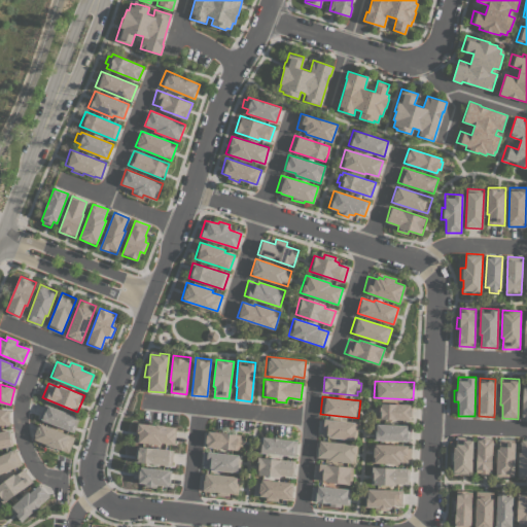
[(412,405),(411,420),(377,418),(377,414),(375,414),(375,406),(378,406),(378,402),(412,405)]
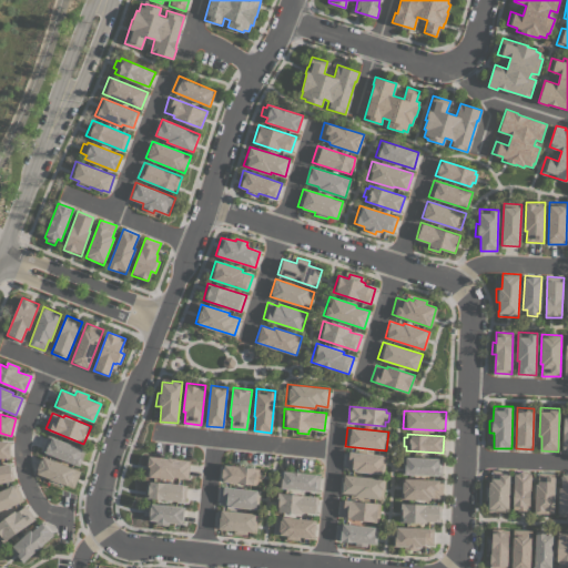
[(85,450),(79,466),(41,450),(48,435),(85,450)]
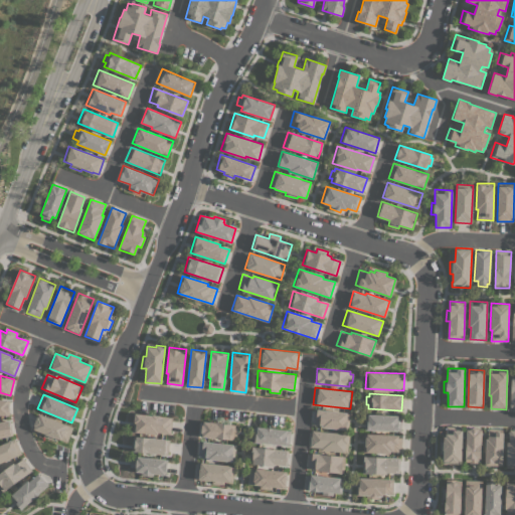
[(0,414),(0,399),(9,399),(9,415),(0,414)]
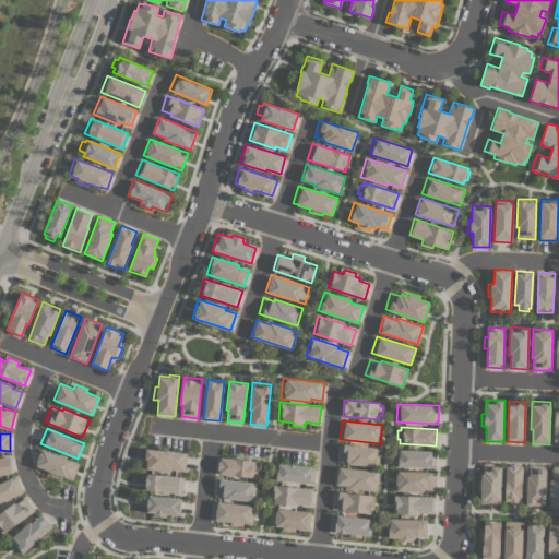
[(380,448),(378,467),(349,464),(349,462),(339,461),(340,443),(380,448)]
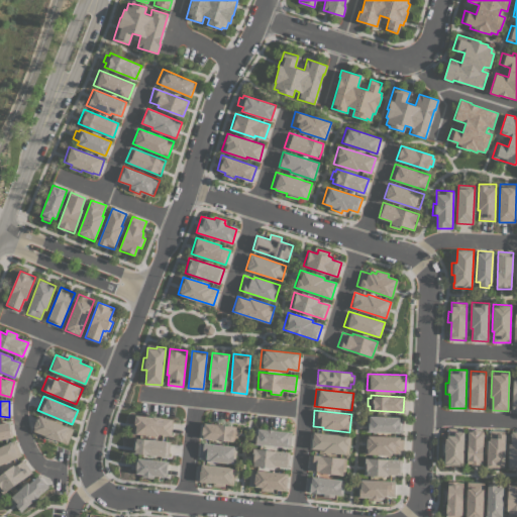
[(173,419),(171,435),(159,434),(158,436),(132,433),(134,414),(173,419)]
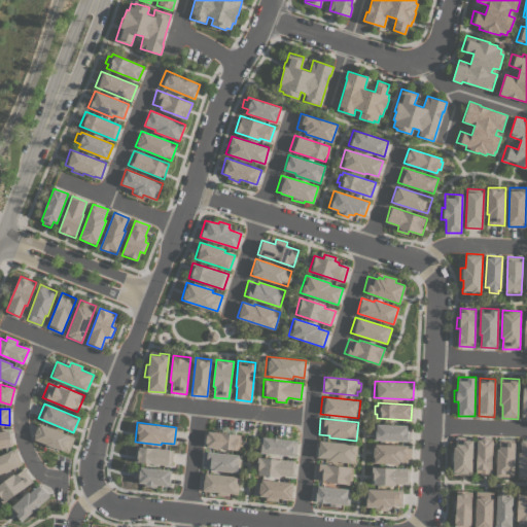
[(74,436),(68,452),(57,448),(56,451),(44,446),(45,443),(33,437),(38,423),(74,436)]
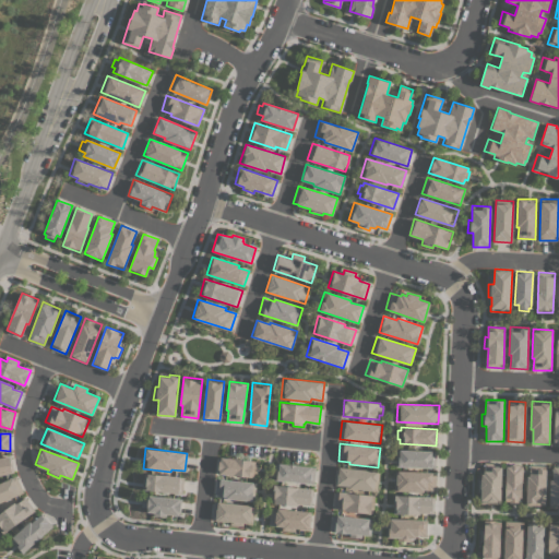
[(436,451),(435,468),(395,466),(396,449),(436,451)]
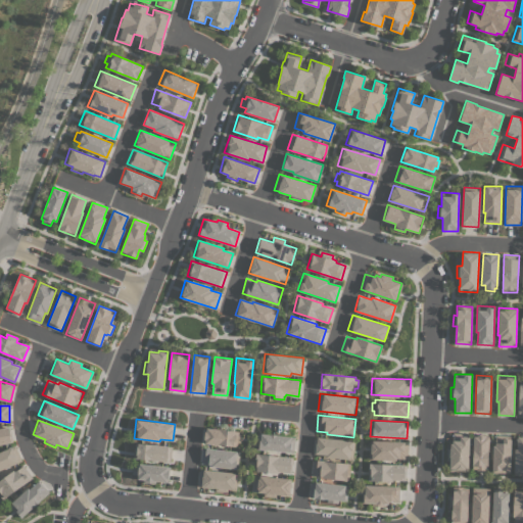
[(0,443),(0,428),(9,427),(12,441),(0,443)]
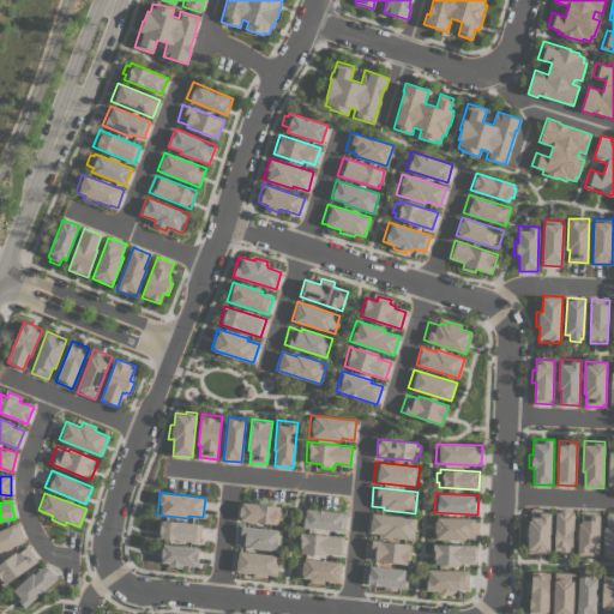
[(280,506),(280,510),(283,510),(282,519),(278,519),(277,524),(239,521),(240,503),(280,506)]
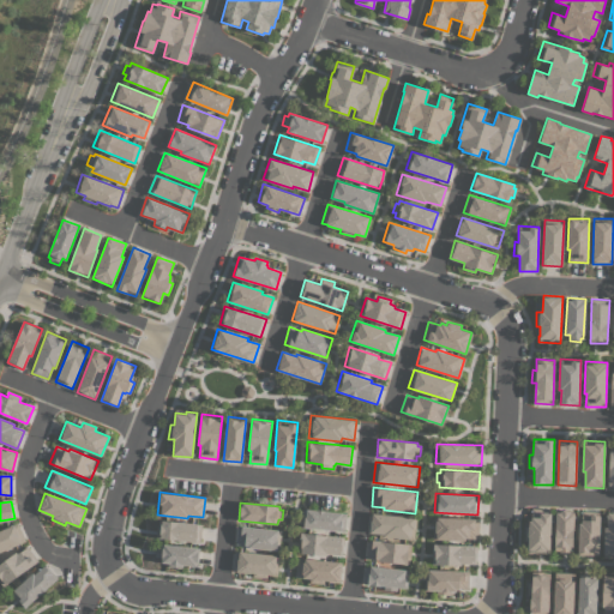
[(345,513),(343,531),(301,527),(302,509),(345,513)]
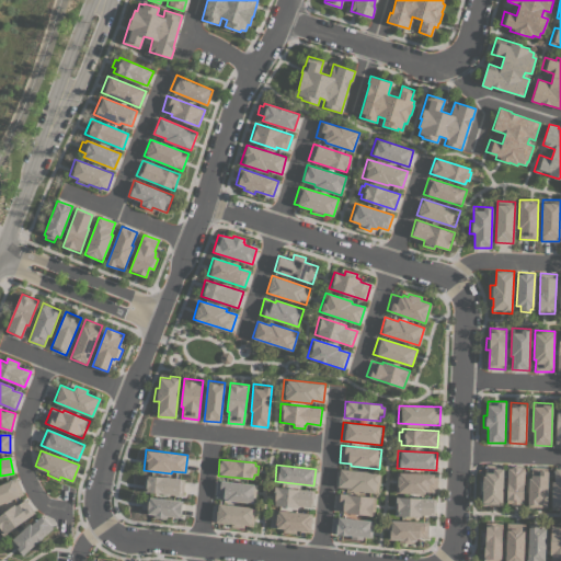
[(502,506),(482,505),(482,500),(483,500),(483,494),(479,494),(479,481),(481,481),(481,476),(485,476),(485,465),(503,465),(502,506)]
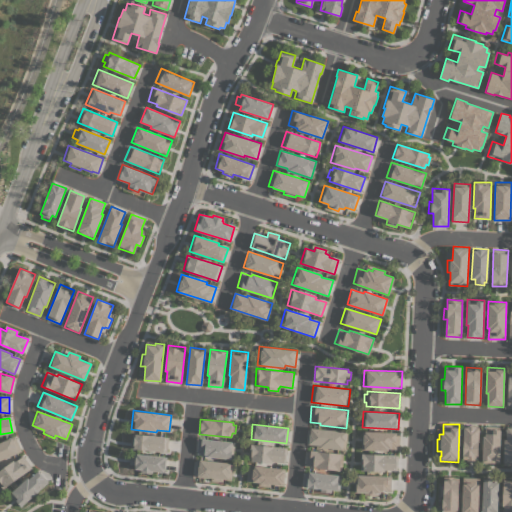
[(477,459),(474,459),(474,461),(466,461),(466,459),(463,459),(464,425),(479,425),(477,459)]
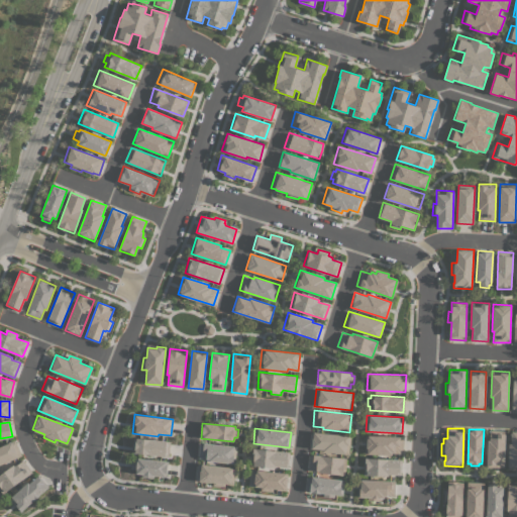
[(503,468),(486,467),(488,440),(489,440),(490,430),(505,431),(503,468)]
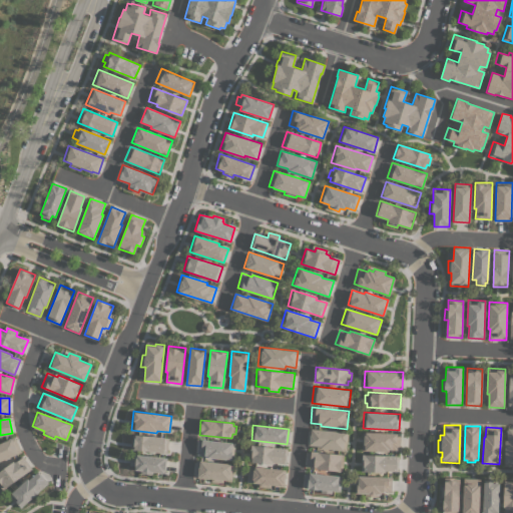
[(512,466),(504,466),(505,440),(507,440),(507,427),(512,427),(512,466)]
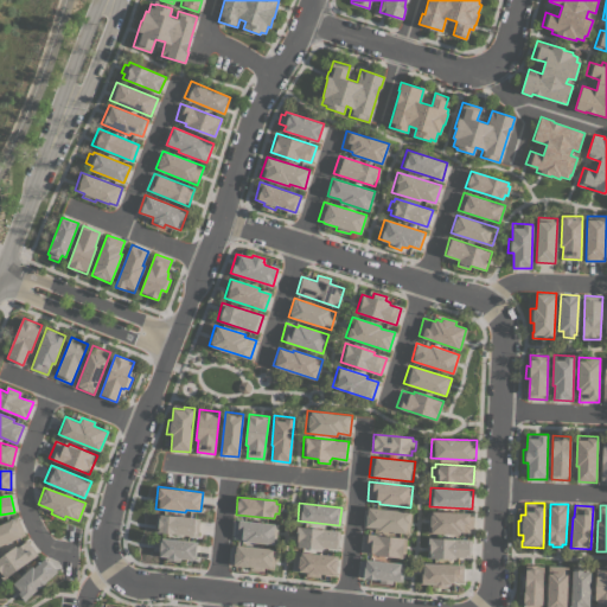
[(411,512),(409,534),(378,530),(378,528),(364,526),(366,508),(411,512)]
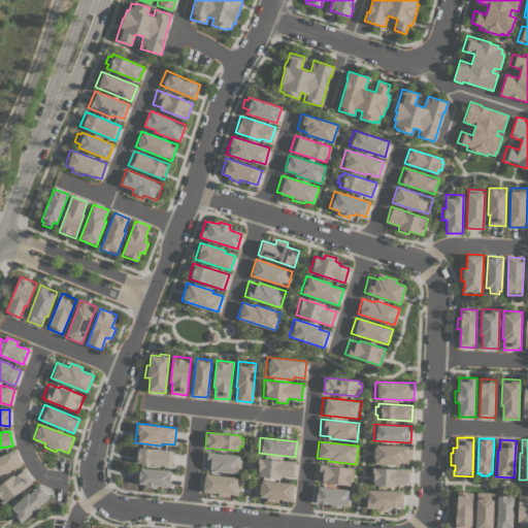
[(411,447),(410,463),(400,462),(400,464),(372,463),(373,444),(411,447)]
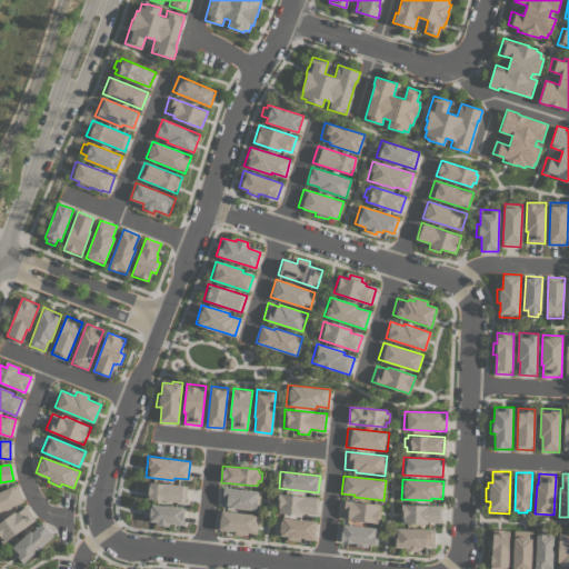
[(187,486),(186,502),(145,498),(146,487),(147,487),(147,481),(187,486)]
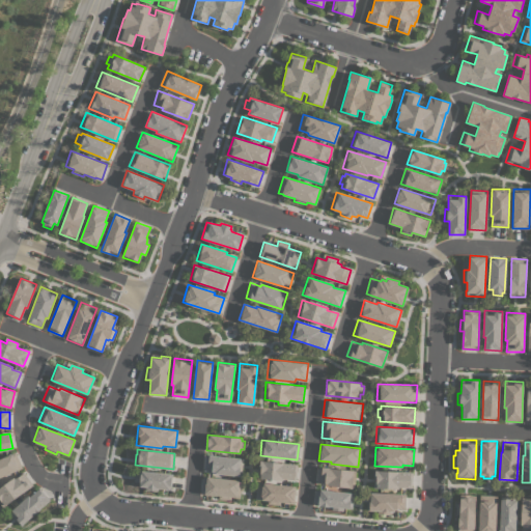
[(0,477),(0,457),(16,451),(22,468),(0,477)]
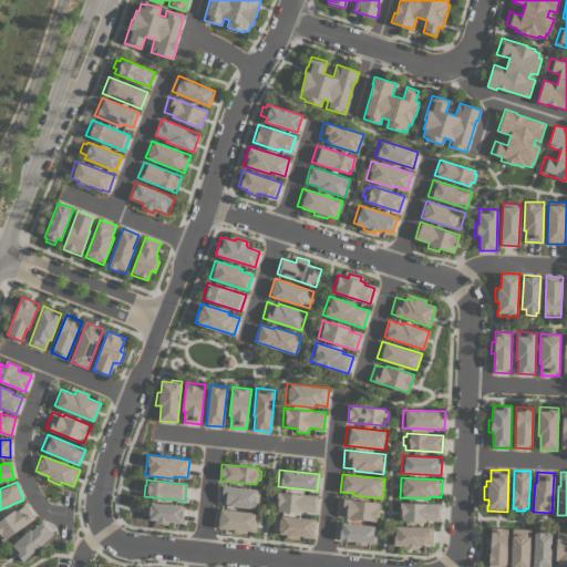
[(259,490),(257,508),(228,506),(228,503),(217,502),(219,485),(259,490)]
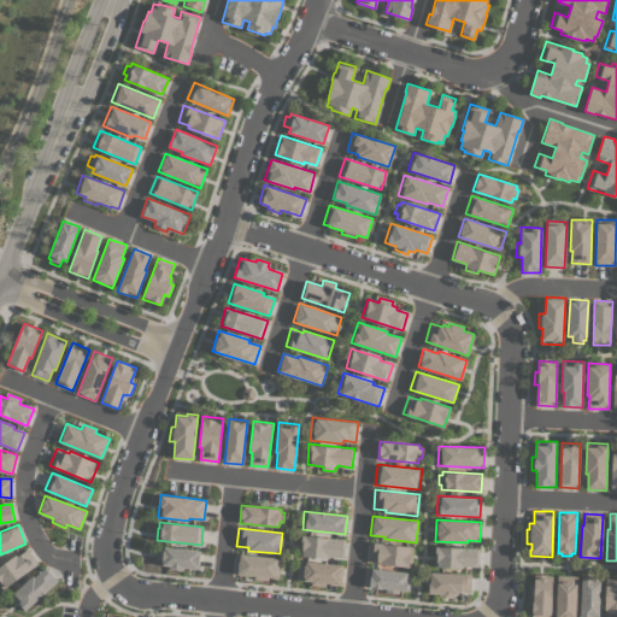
[(345,540),(344,558),(328,556),(328,558),(298,556),(300,534),(345,540)]
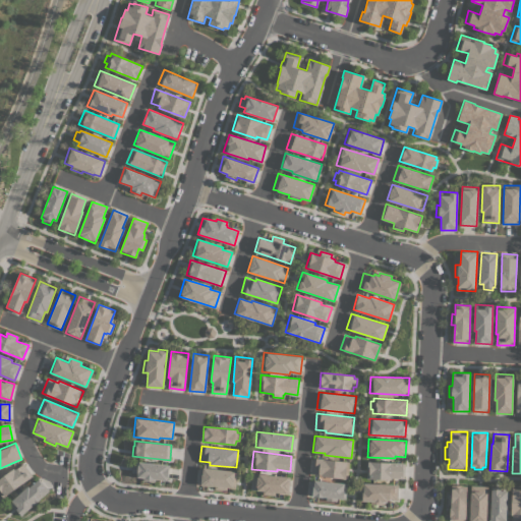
[(349,462),(347,479),(321,476),(322,474),(310,473),(312,458),(349,462)]
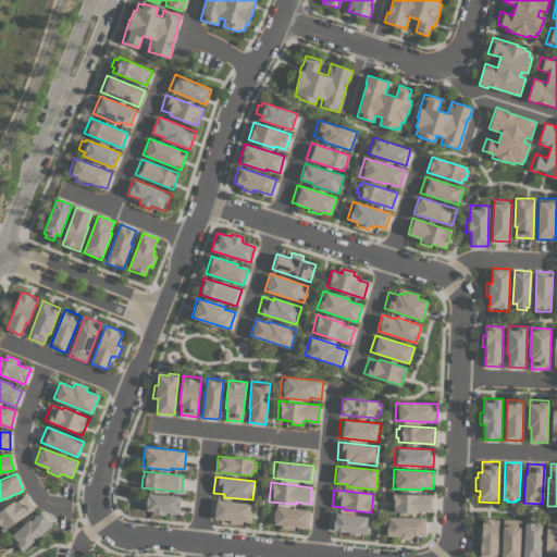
[(181,497),(178,514),(165,512),(164,515),(152,514),(153,510),(146,510),(147,506),(140,505),(141,496),(145,496),(145,493),(181,497)]
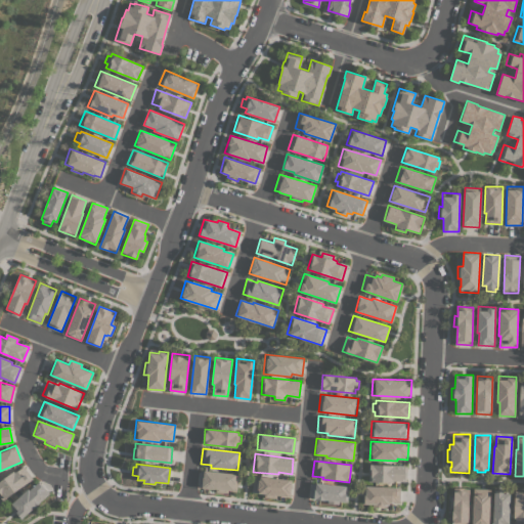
[(407,466),(406,481),(393,481),(393,483),(367,481),(368,464),(407,466)]
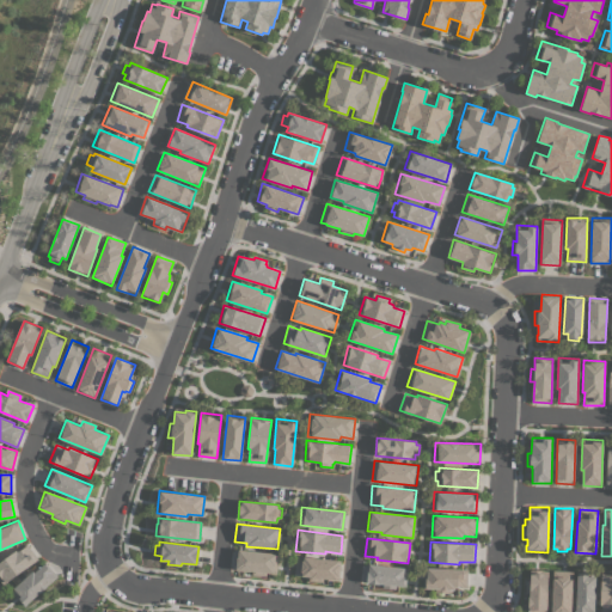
[(4,585),(0,580),(0,562),(16,550),(18,551),(28,544),(38,558),(4,585)]
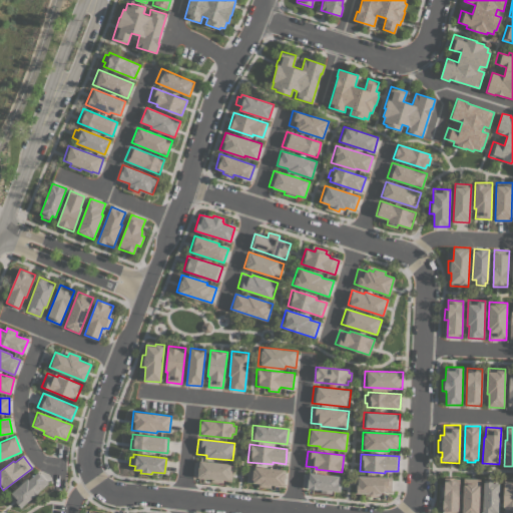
[(233,464),(231,481),(222,480),(222,483),(210,481),(211,478),(194,476),(196,460),(233,464)]
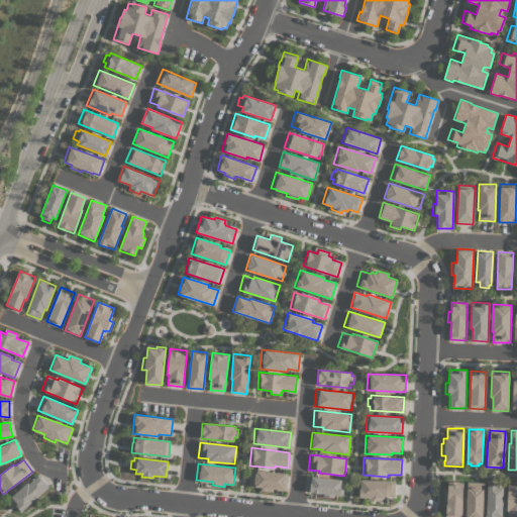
[(288,474),(286,490),(273,488),(273,491),(261,490),(261,487),(248,486),(249,470),(288,474)]
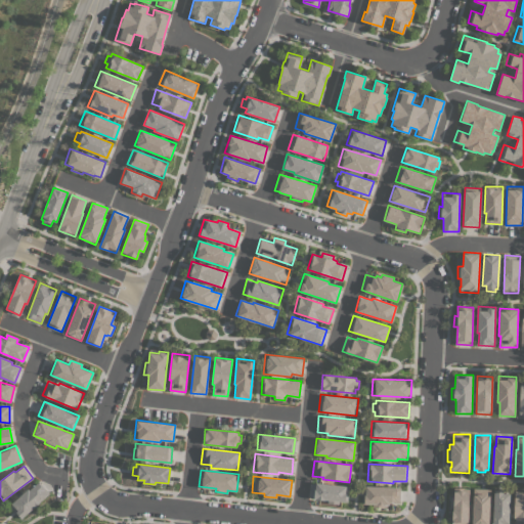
[(22,518),(16,513),(15,513),(9,506),(28,488),(30,490),(39,482),(49,493),(22,518)]
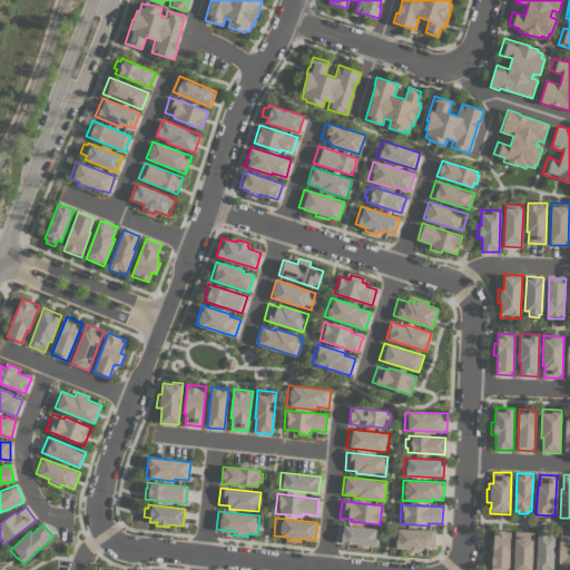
[(380,529),(377,546),(369,544),(369,548),(355,547),(356,543),(337,542),(338,524),(380,529)]
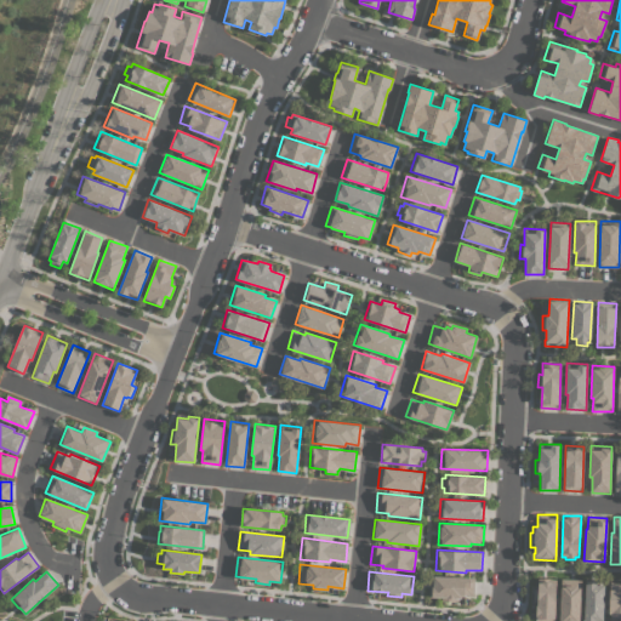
[(474,577),(473,597),(461,596),(461,598),(455,598),(455,602),(442,600),(442,597),(429,597),(431,576),(474,577)]
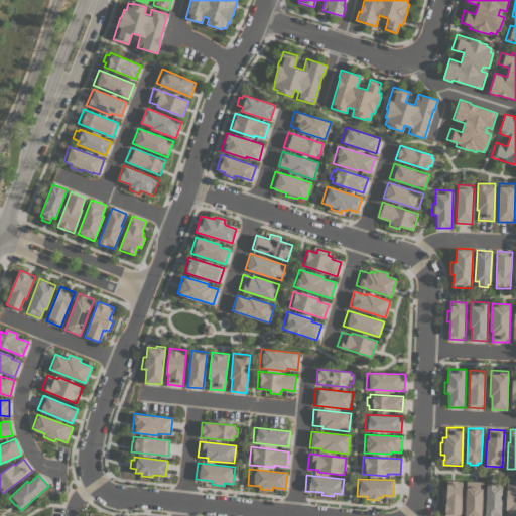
[(461,515),(445,515),(446,500),(442,500),(443,489),(446,489),(446,481),(462,482),(461,515)]
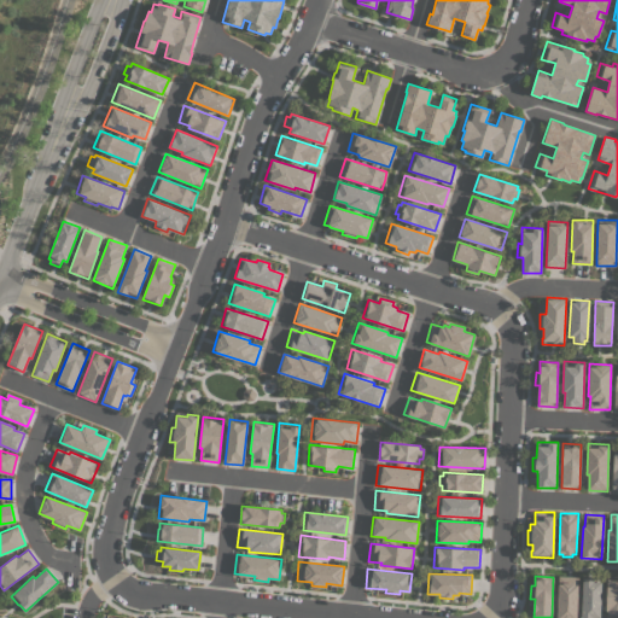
[(576,617),(557,617),(559,576),(578,577),(576,617)]
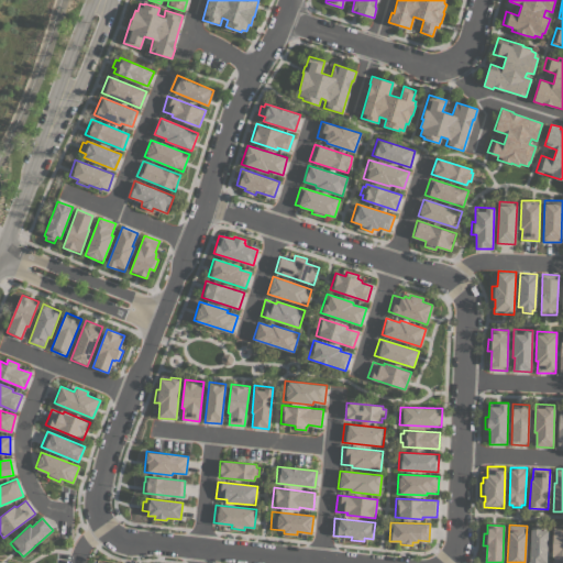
[(547,562),(529,562),(531,526),(548,527),(547,562)]
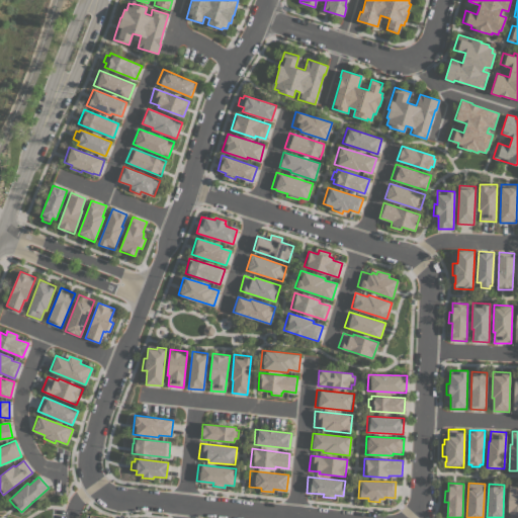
[(517,517),(509,517),(510,512),(507,511),(509,486),(517,486),(517,517)]
